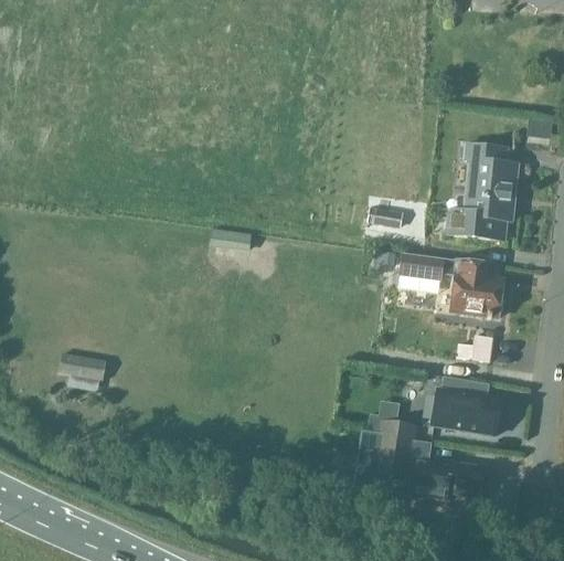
[(504,163),(507,148),(466,144),(465,160),(470,160),(465,211),(450,210),(448,234),(503,240),(504,226),(501,226),(502,220),(508,221),(511,221),(517,165),(517,163),(504,163)]
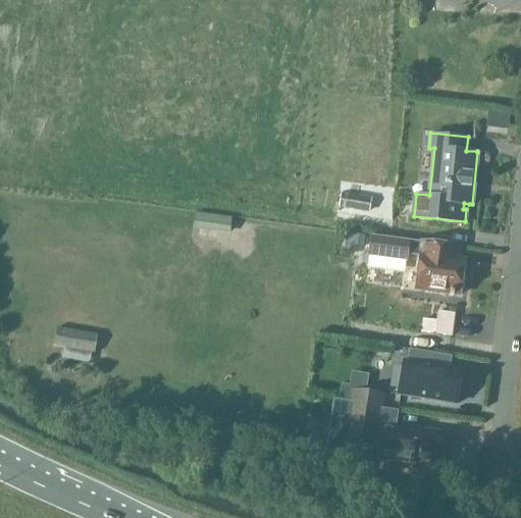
[(230,231),(232,216),(196,210),(194,226),(230,231)]
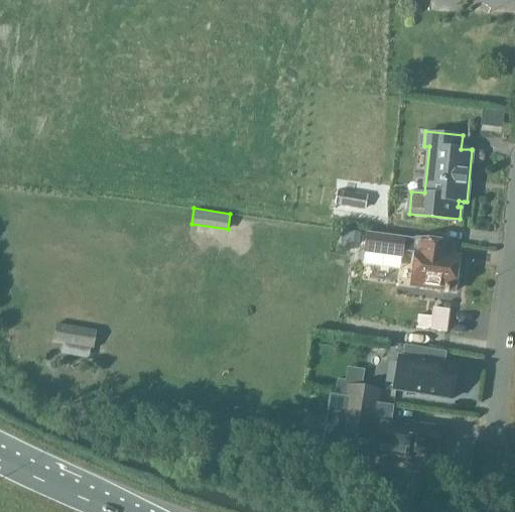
[(360,230),(344,227),(343,235),(359,238),(360,230)]
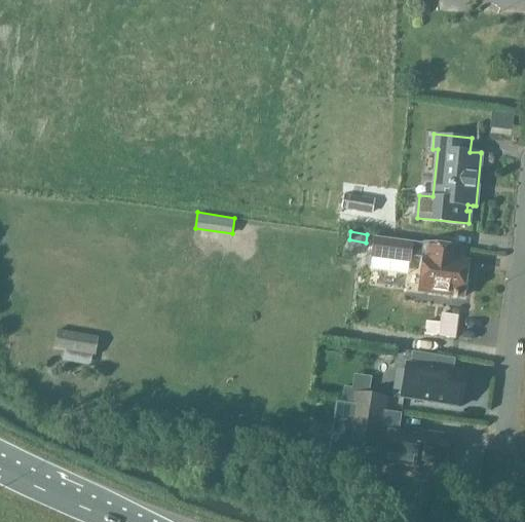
[(375,235),(373,251),(411,256),(412,249),(413,240),(375,235)]
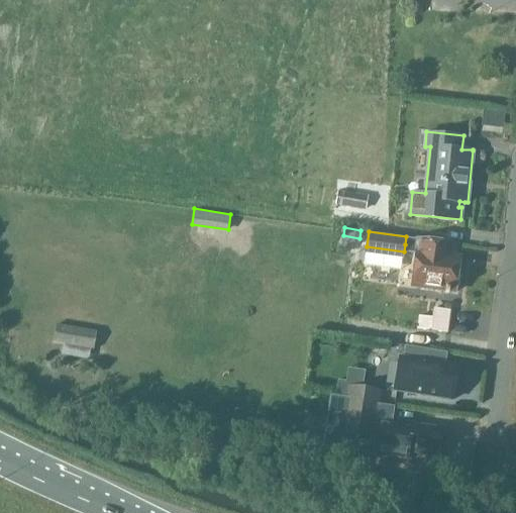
[(405,244),(415,246),(417,246),(412,284),(446,288),(446,290),(450,291),(450,289),(456,290),(456,287),(460,284),(461,275),(458,272),(460,255),(452,254),(454,242),(406,236),(405,244)]
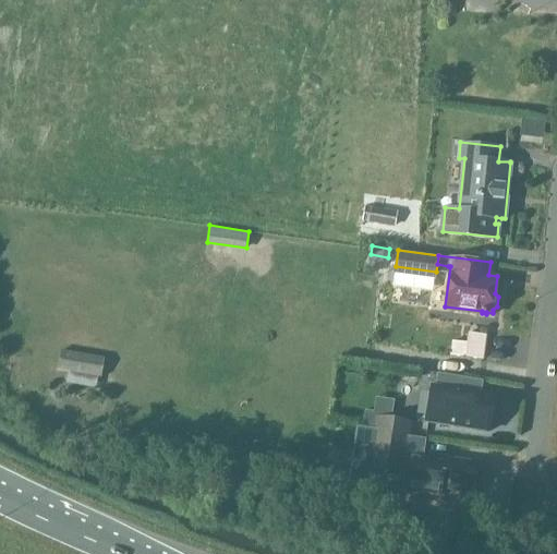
[(451,352),(483,357),(486,333),(469,330),(468,341),(452,339),(451,352)]
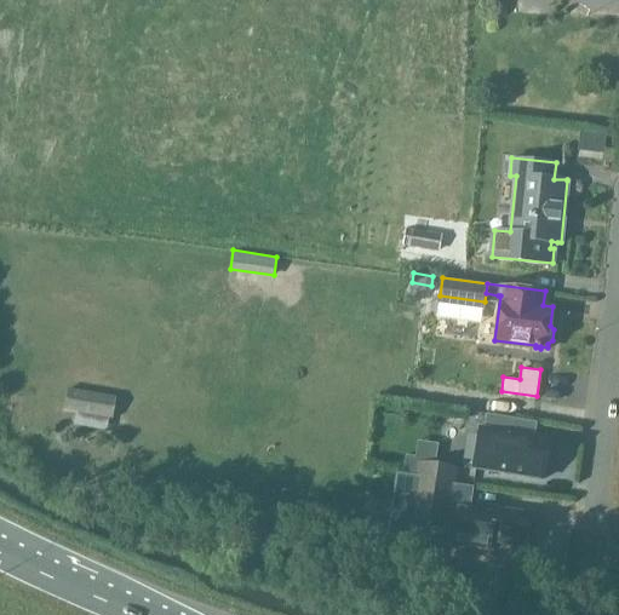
[(68,386),(64,407),(113,415),(116,395),(68,386)]
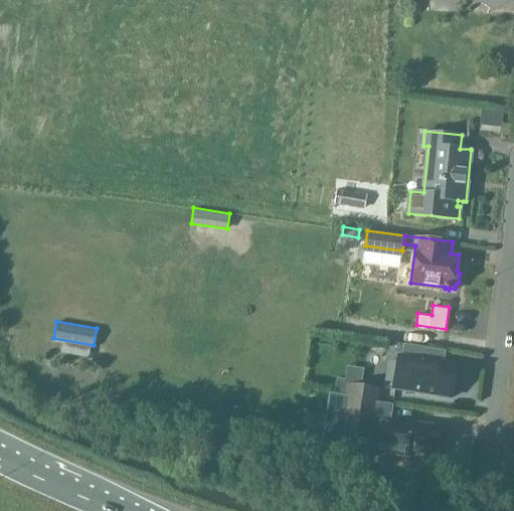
[(445,361),(427,358),(430,346),(404,342),(402,354),(399,353),(393,387),(451,396),(456,363),(445,361)]
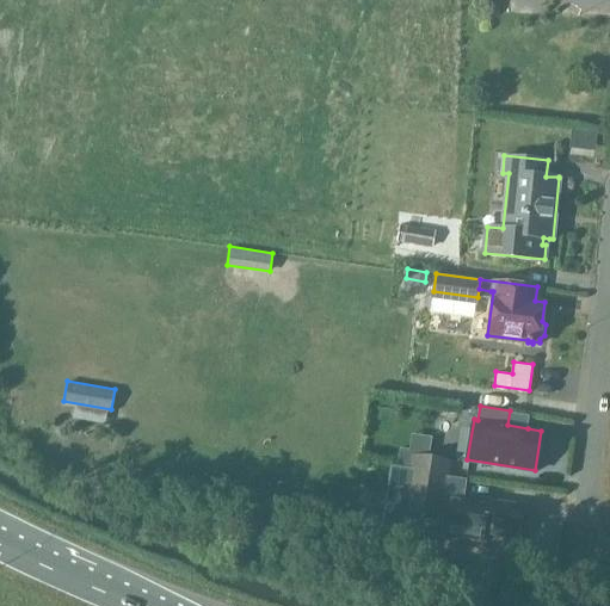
[(413,453),(411,469),(449,474),(451,459),(413,453)]
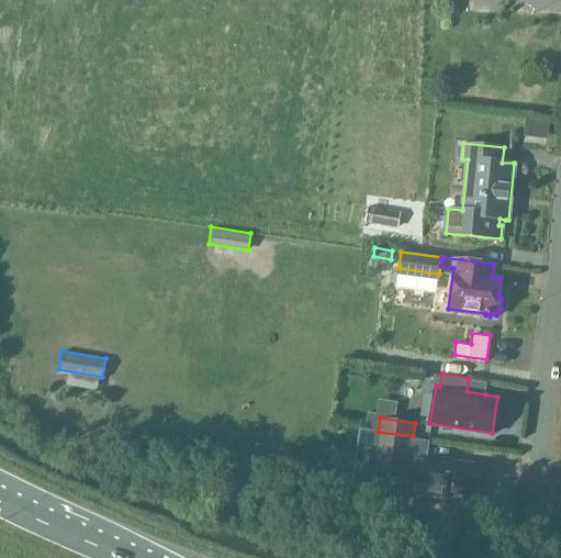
[(481,465),(448,459),(447,464),(410,459),(413,436),(378,432),(372,470),(406,475),(404,490),(444,495),(445,489),(477,493),(478,489),(481,487),(481,480),(479,477),(481,465)]
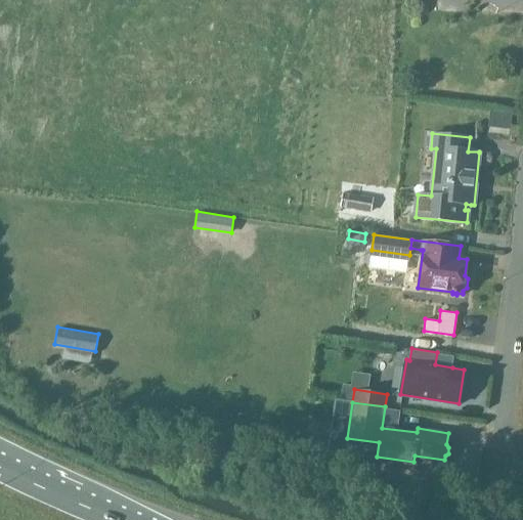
[(500,481),(499,490),(509,492),(511,482),(500,481)]
